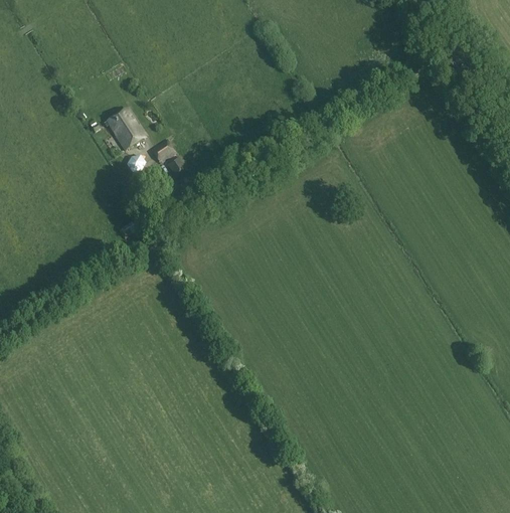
[(142,138),(130,119),(123,109),(100,124),(102,127),(105,125),(122,151),(142,138)]
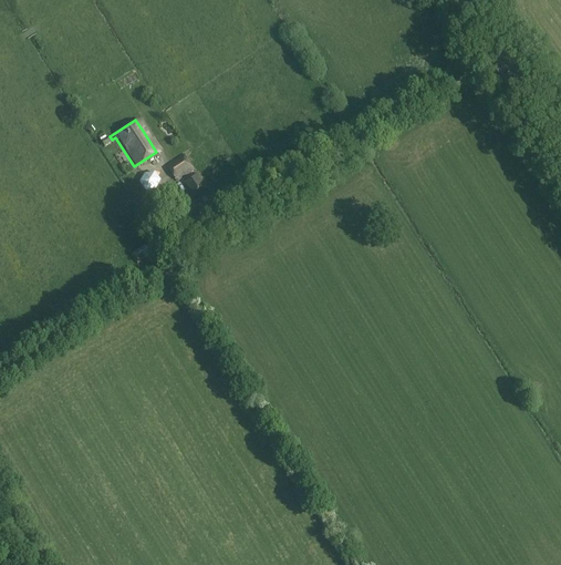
[(173,180),(189,168),(179,153),(163,165),(173,180)]
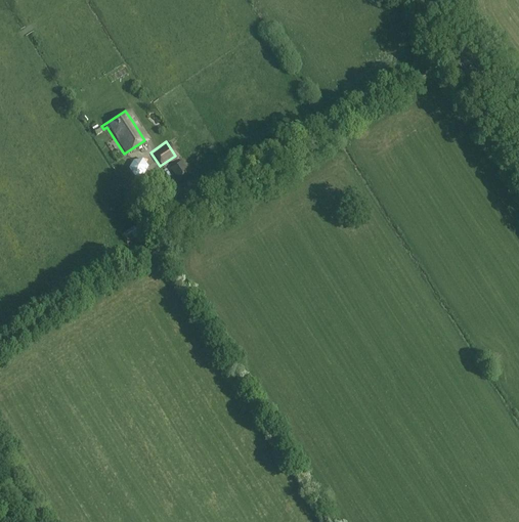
[(146,150),(130,151),(131,171),(147,170),(146,150)]
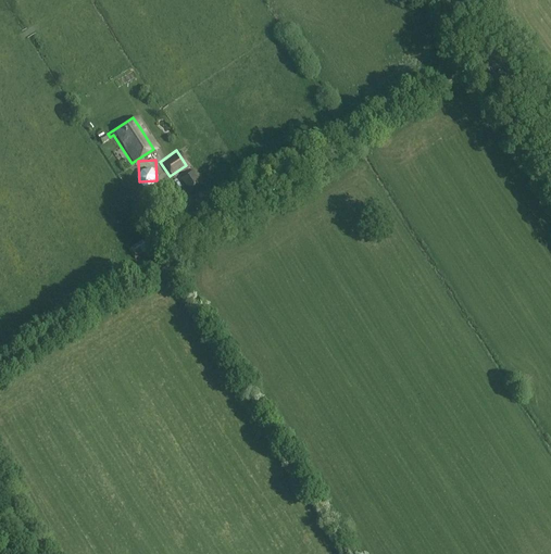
[(186,192),(199,184),(188,167),(175,176),(186,192)]
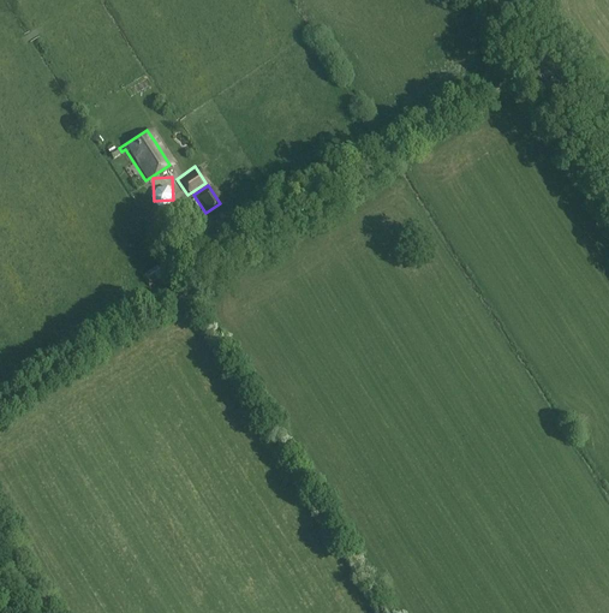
[(172,221),(183,214),(173,200),(162,207),(172,221)]
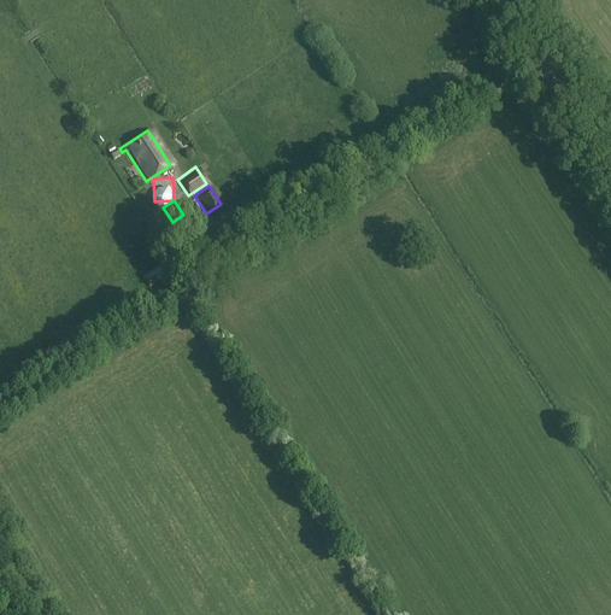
[(158,263),(137,276),(144,286),(165,274),(158,263)]
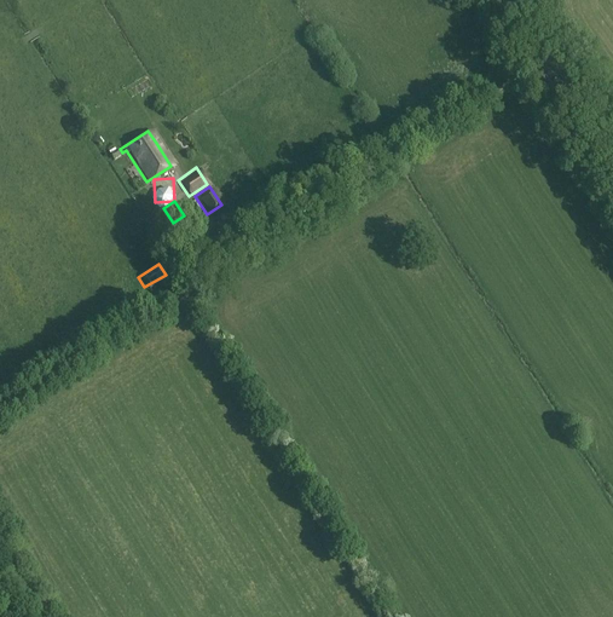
All buildings are outlined.
